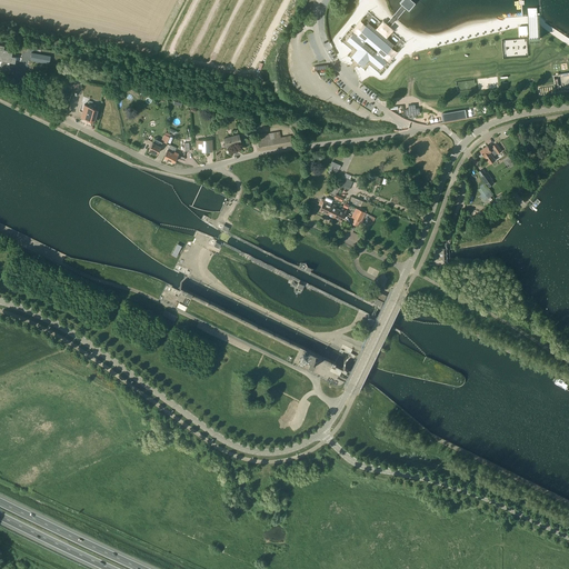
[(350,36),(347,40),(350,42),(358,49),(353,56),(357,59),(359,57),(362,59),(360,61),(365,65),(369,59),(378,66),(380,68),(383,65),(380,62),(383,59),(382,58),(379,55),(387,46),(387,45),(390,41),(372,26),(369,29),(369,30),(361,39),(357,36),(356,35),(353,39),(350,36)]
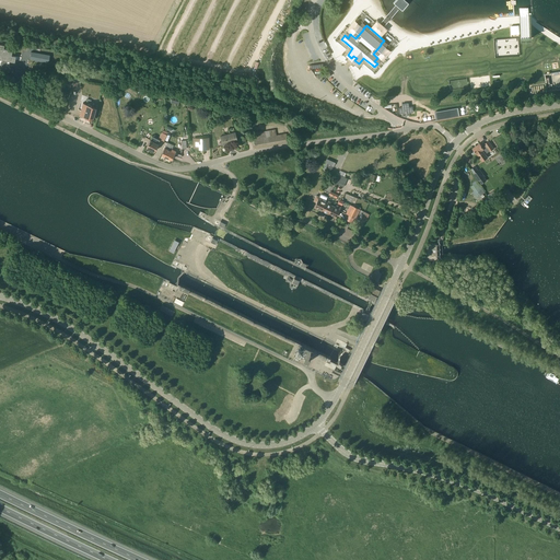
[(510,25),(510,34),(518,34),(518,25),(510,25)]
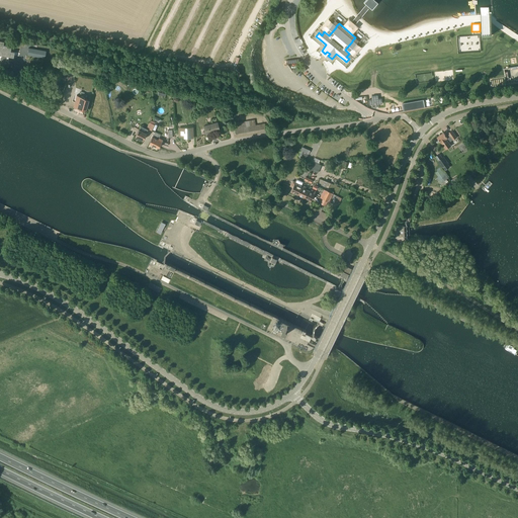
[(481,34),(456,35),(457,53),(481,52),(481,34)]
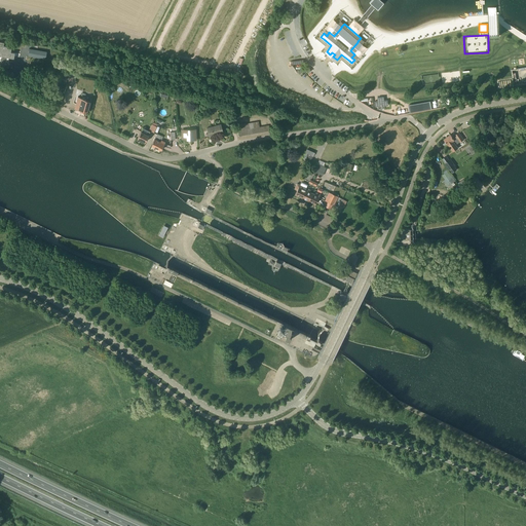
[(353,51),(360,59),(368,49),(362,43),(353,51)]
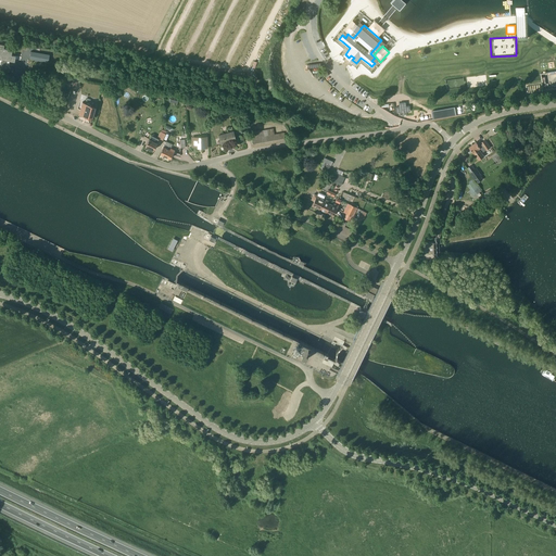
[(0,48),(0,55),(3,57),(2,61),(3,60),(14,62),(15,57),(11,55),(12,50),(0,48)]
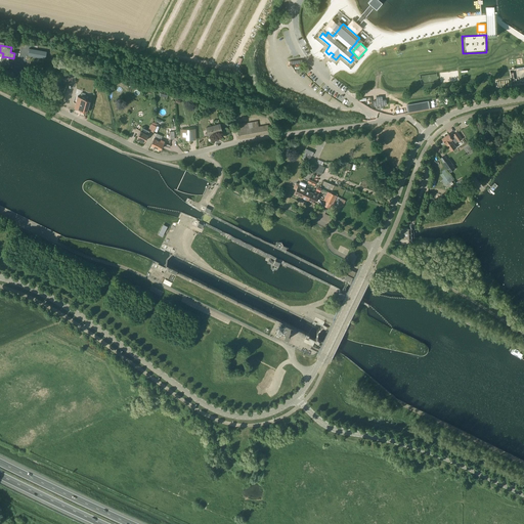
[(28,56),(45,59),(47,51),(29,48),(28,56)]
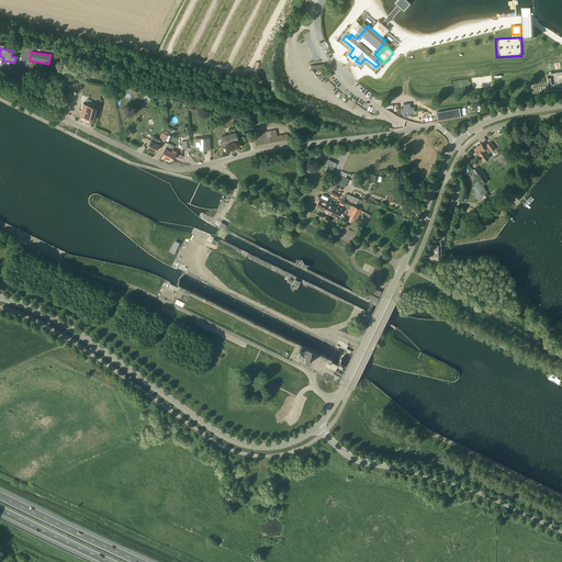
[(491,76),(471,78),(473,89),(492,87),(491,76)]
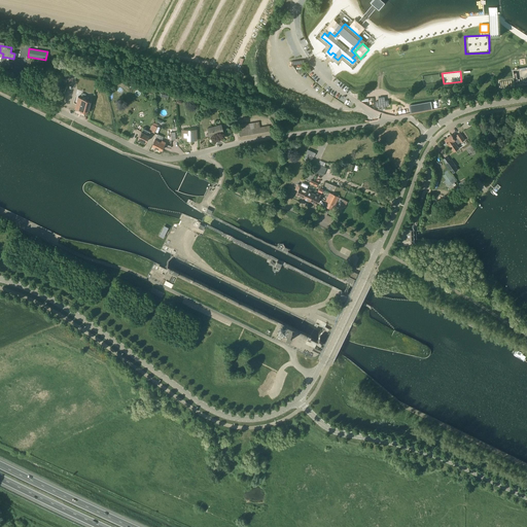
[(74,74),(67,76),(68,80),(67,80),(68,83),(76,81),(74,74)]
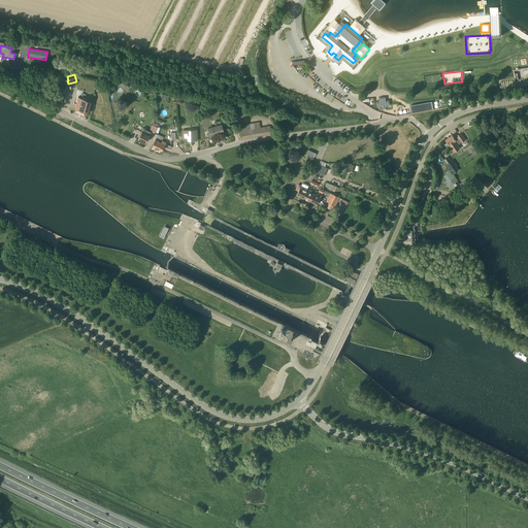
[(78,96),(75,109),(87,113),(91,101),(78,96)]
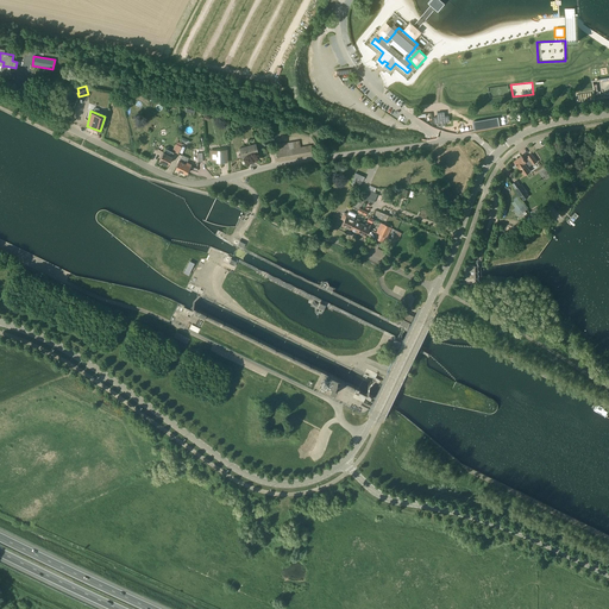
[(438,126),(446,125),(445,123),(450,123),(449,115),(445,117),(444,112),(437,113),(438,117),(433,118),(434,124),(438,124),(438,126)]
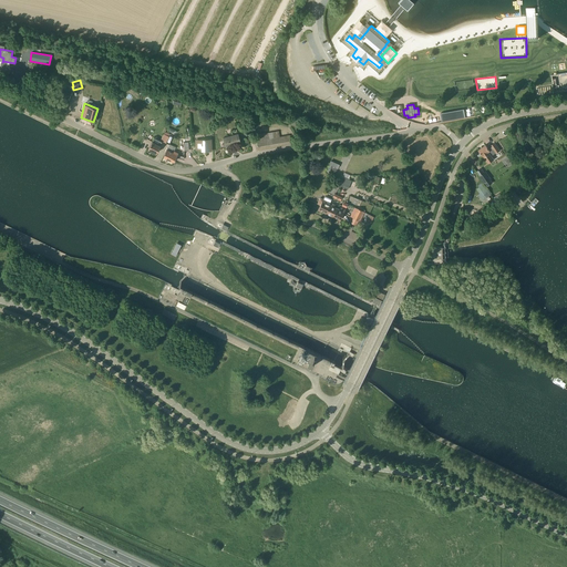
[(223,138),(225,146),(240,143),(238,134),(223,138)]
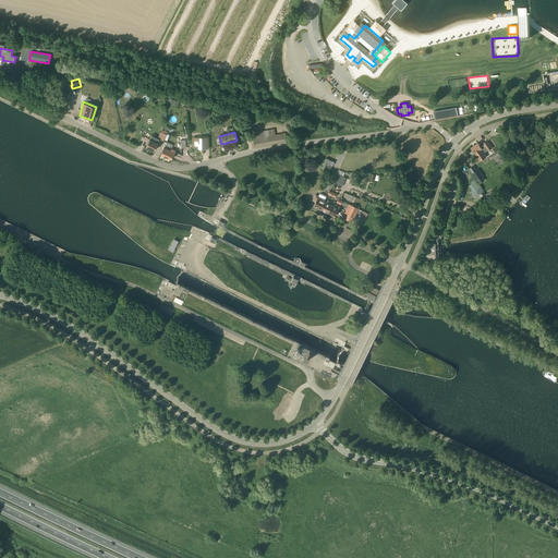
[(193,138),(193,147),(198,147),(198,148),(208,148),(207,137),(193,138)]
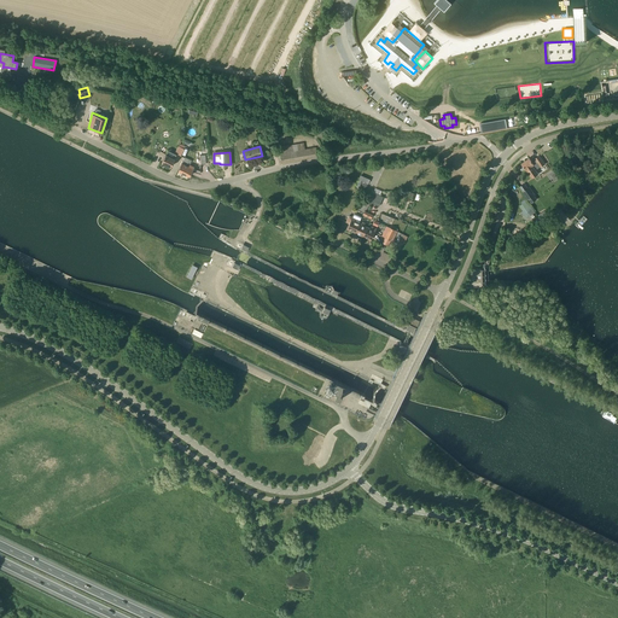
[(165,155),(162,163),(170,167),(174,158),(165,155)]
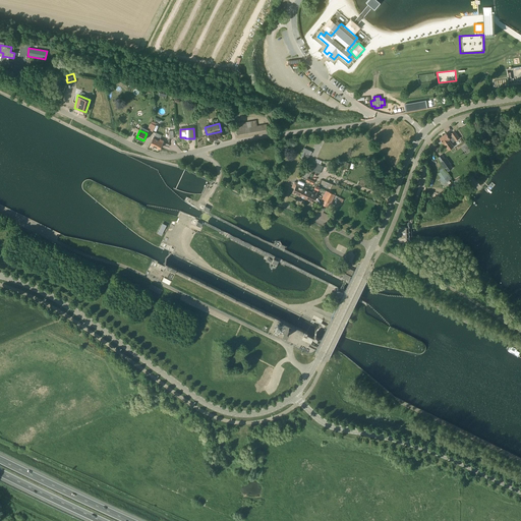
[(459,137),(455,131),(451,134),(456,140),(459,137)]
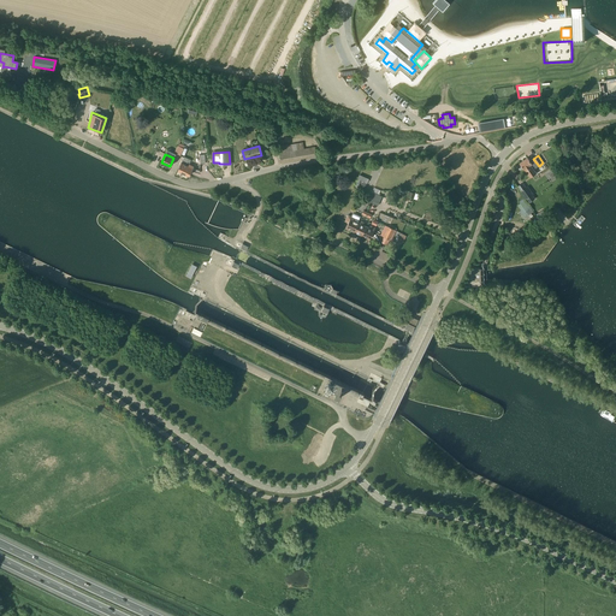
[(528,158),(520,163),(519,164),(519,165),(517,166),(517,167),(519,169),(520,170),(521,170),(522,170),(523,169),(525,170),(529,177),(535,173),(534,170),(533,171),(529,166),(532,165),(528,158)]
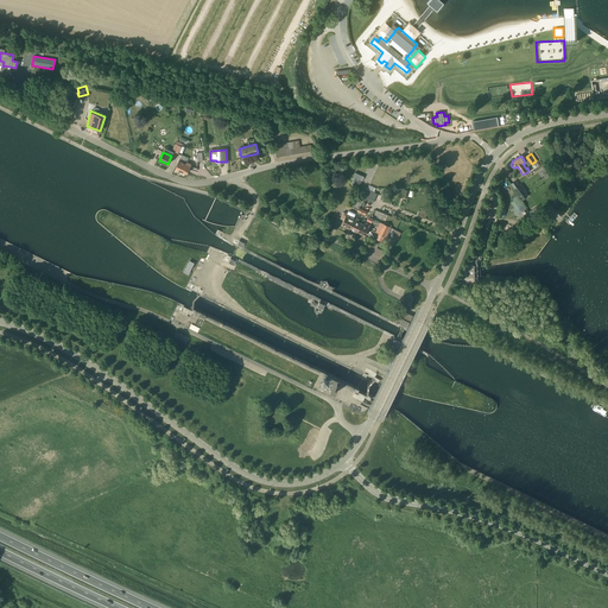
[(187,173),(188,172),(191,164),(187,162),(185,164),(178,160),(175,168),(187,173)]
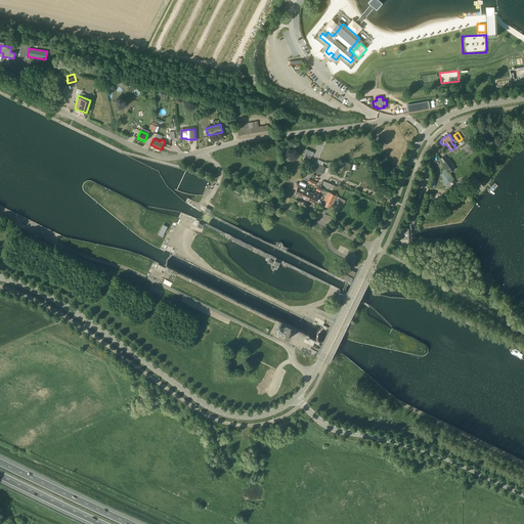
[(470,154),(474,150),(470,143),(466,146),(470,154)]
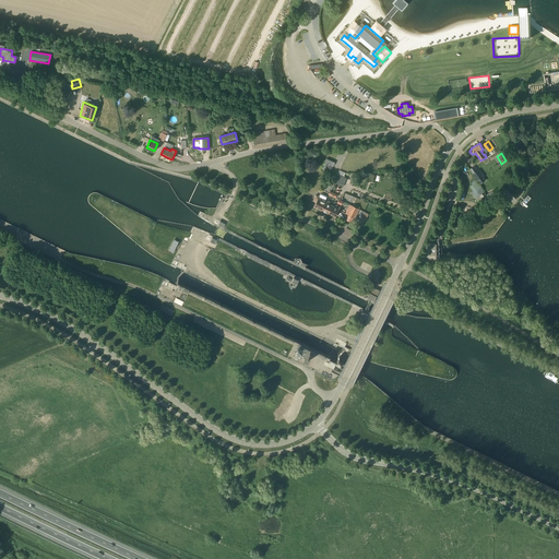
[(479,168),(473,173),(477,180),(478,180),(480,183),(486,180),(484,176),(479,168)]
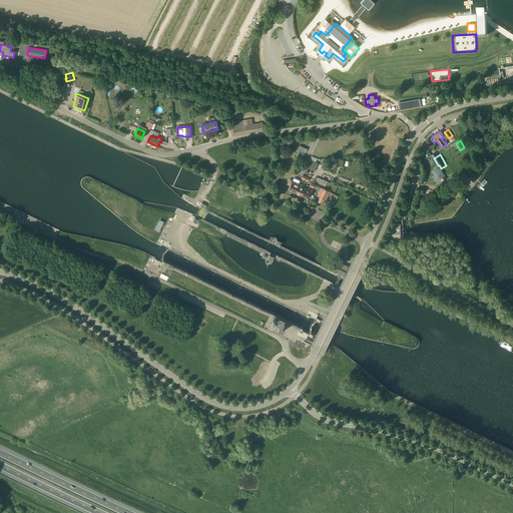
[(314,165),(315,162),(310,159),(307,167),(310,168),(311,164),(314,165)]
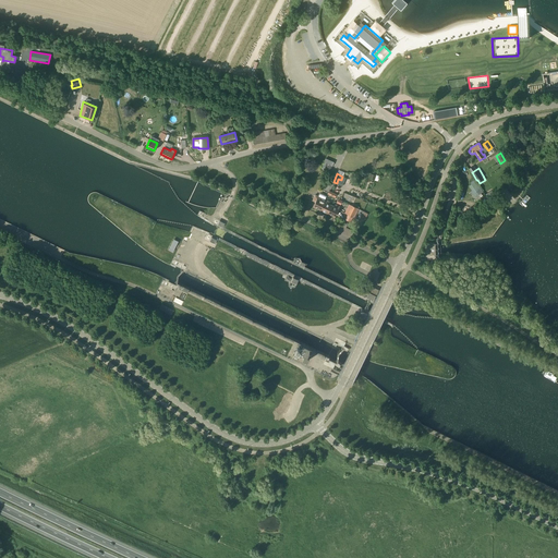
[(342,186),(346,178),(342,177),(341,180),(338,179),(337,183),(342,186)]
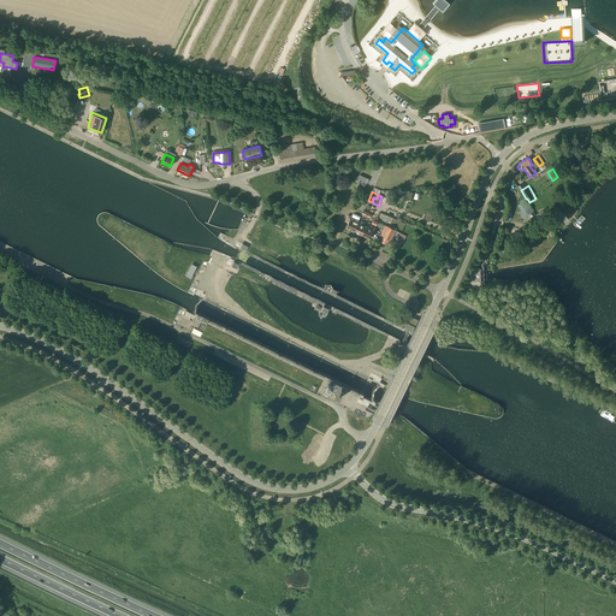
[(528,215),(531,213),(534,212),(532,208),(529,206),(525,197),(520,201),(521,203),(517,206),(521,211),(519,211),(523,218),(525,218),(526,220),(529,219),(528,215)]
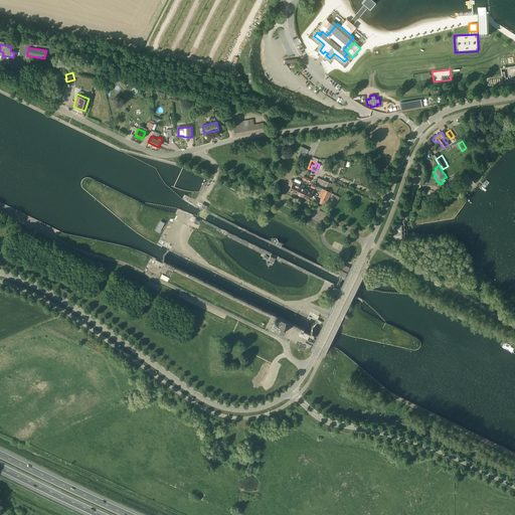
[(296,193),(299,186),(297,184),(298,183),(294,181),(291,180),(289,185),(291,186),(289,190),(296,193)]
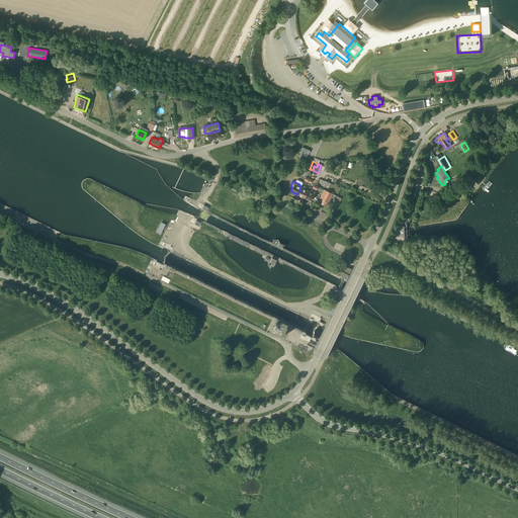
[(305,197),(308,190),(305,189),(306,187),(304,186),(303,188),(300,187),(297,194),(305,197)]
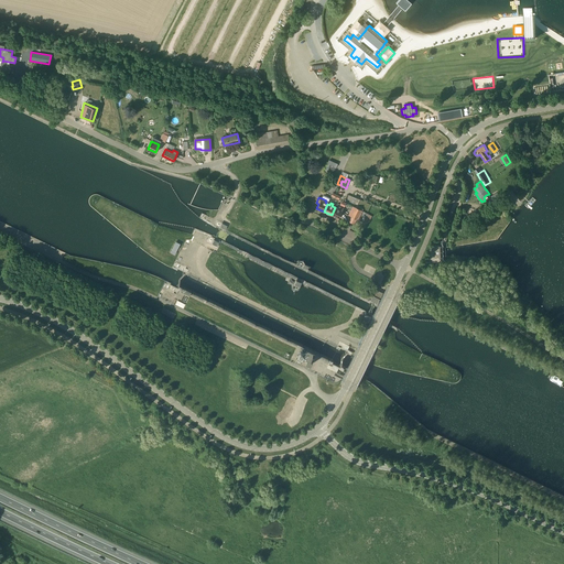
[(335,207),(332,215),(338,219),(344,208),(339,207),(338,208),(335,207)]
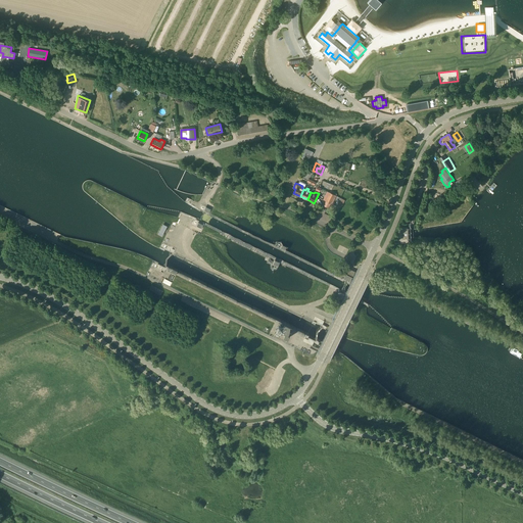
[(330,203),(332,204),(336,196),(334,195),(334,194),(330,192),(326,201),(330,203)]
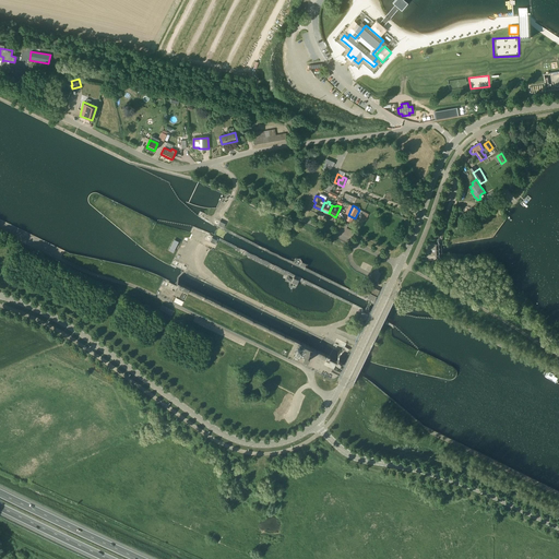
[(173,252),(178,241),(173,239),(168,250),(173,252)]
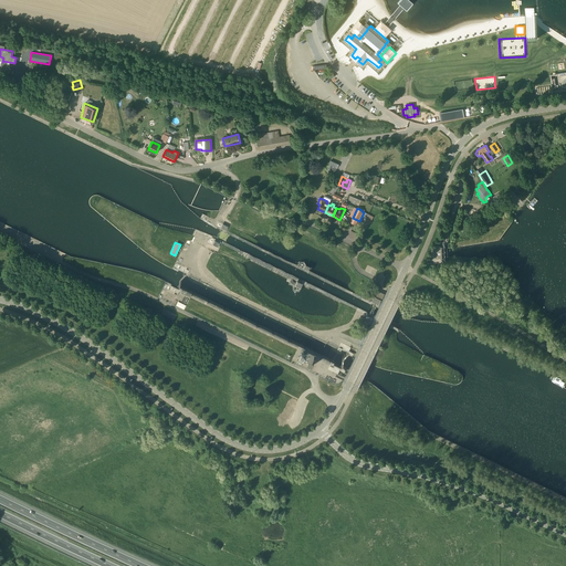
[(442,254),(442,248),(442,247),(431,247),(431,252),(431,263),(442,263),(442,254)]
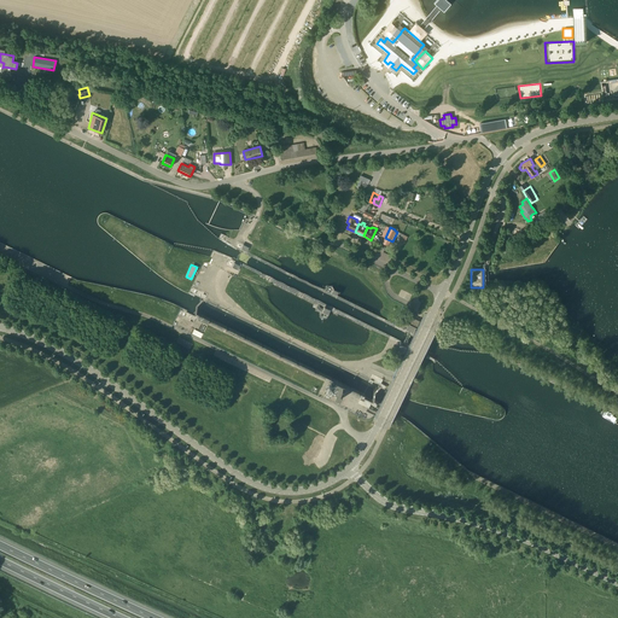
[(414,333),(414,332),(419,322),(412,319),(409,324),(408,324),(406,328),(414,333)]
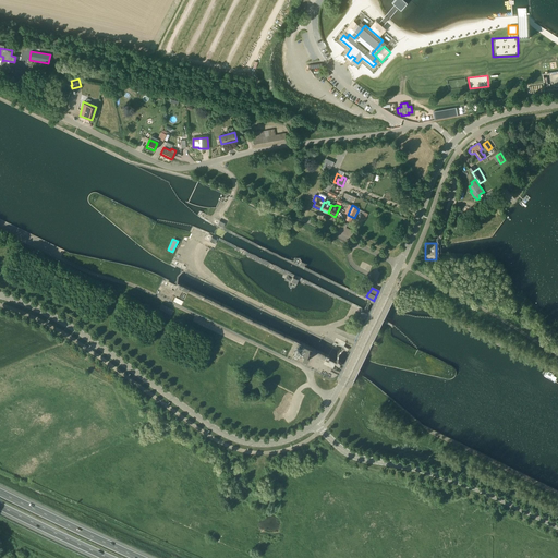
[(159,310),(172,315),(174,311),(161,304),(159,310)]
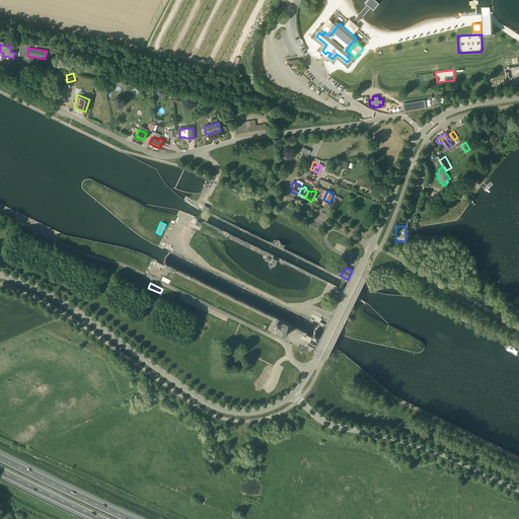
[(286,336),(290,326),(282,323),(280,325),(277,323),(272,332),(277,336),(280,329),(283,330),(281,334),(286,336)]
